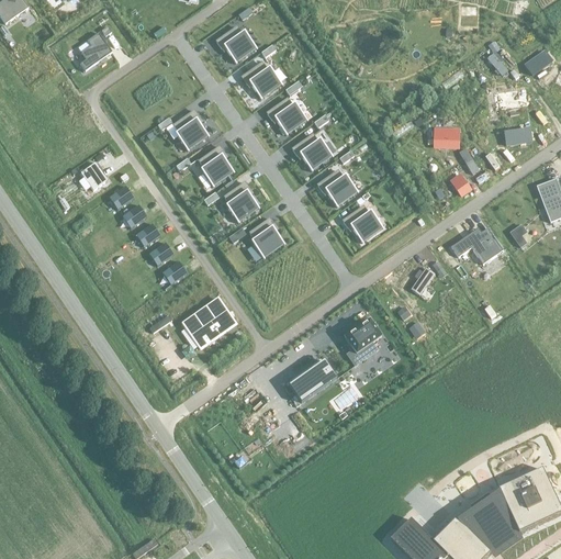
[(0,0),(0,17),(4,23),(27,7),(22,0),(0,0)]
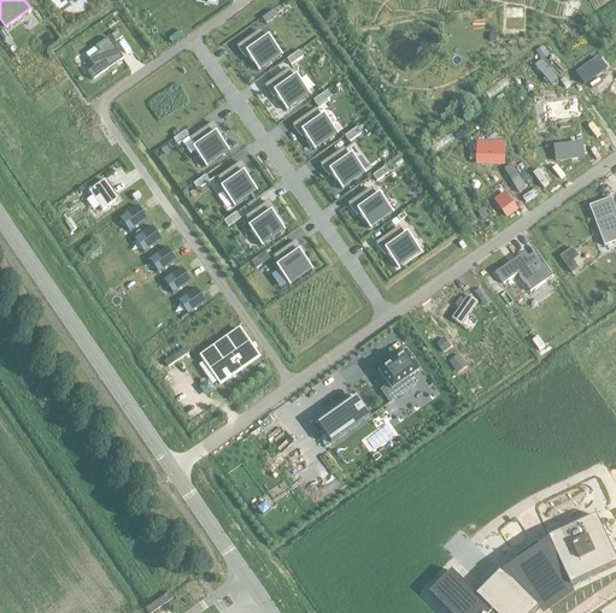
[(271,7),(259,16),(264,22),(276,13),(271,7)]
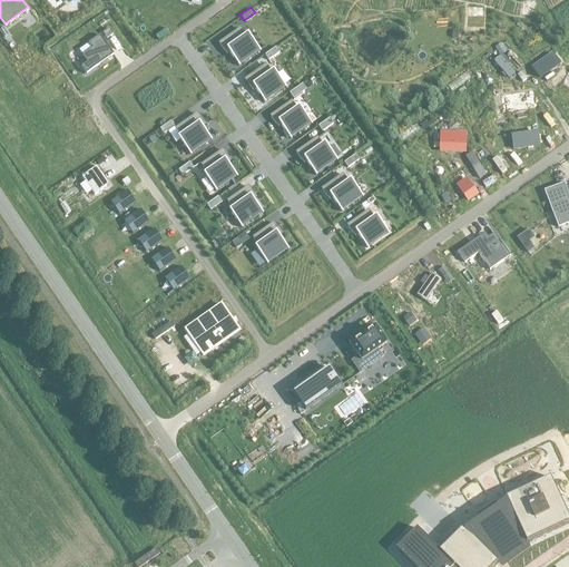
[(108,26),(102,30),(106,36),(113,31),(108,26)]
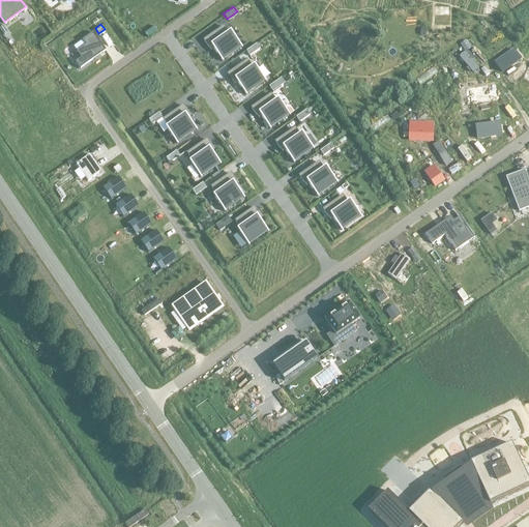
[(229,34),(222,24),(203,37),(208,46),(210,44),(221,58),(240,45),(231,32),(229,34)]
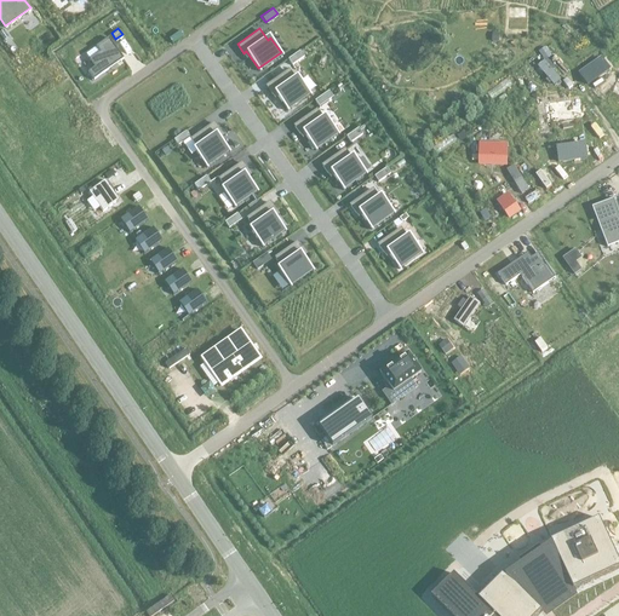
[(108,35),(85,51),(89,57),(93,64),(87,69),(92,78),(108,67),(107,65),(119,58),(122,56),(108,35)]
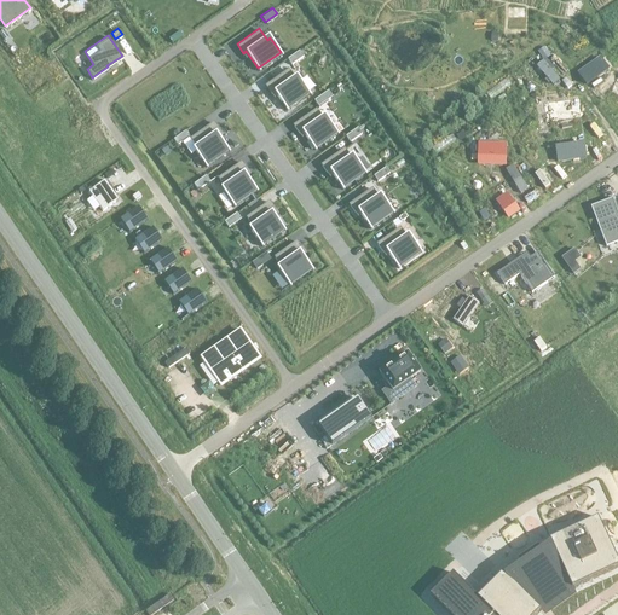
[(298,48),(286,57),(290,63),(302,54),(298,48)]
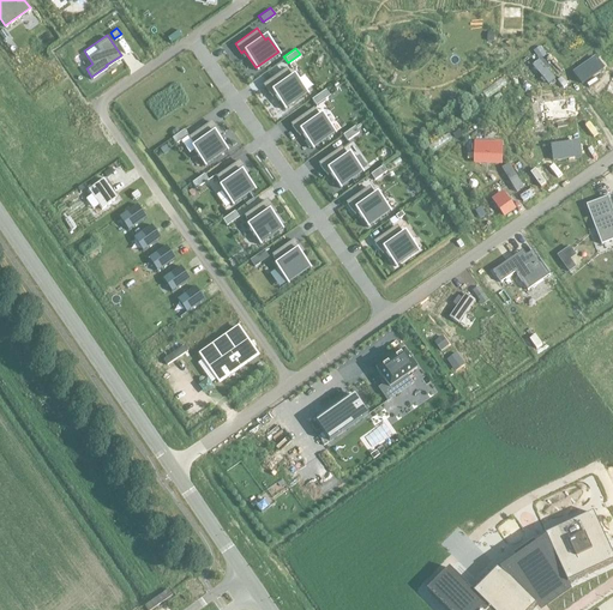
[(595,55),(574,70),(581,80),(602,66),(595,55)]
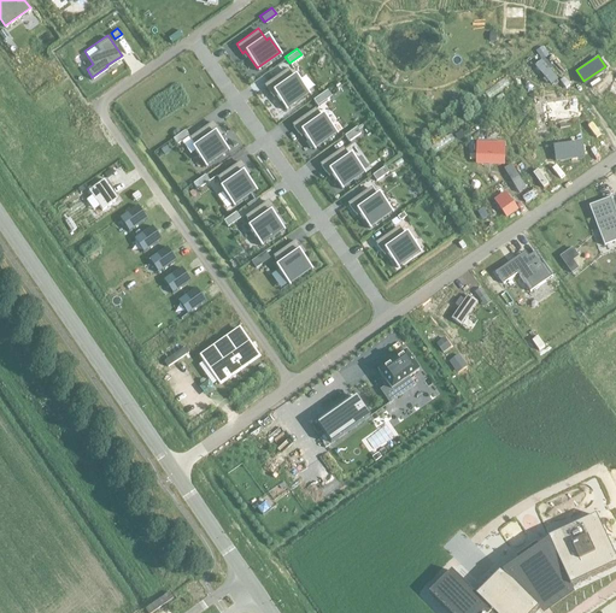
[(294,78),(286,68),(264,83),(270,92),(274,90),(285,107),(308,92),(297,76),(294,78)]
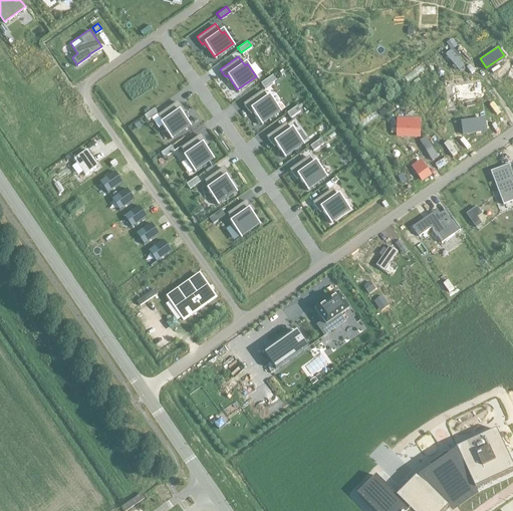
[(271,73),(261,80),(264,85),(274,78),(271,73)]
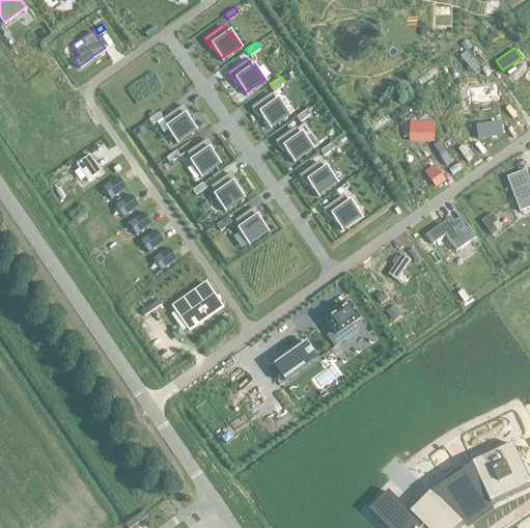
[(496,82),(465,86),(467,102),(498,98),(496,82)]
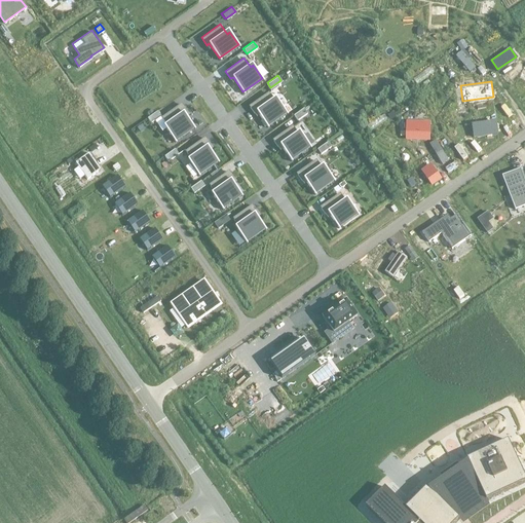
[(0,82),(0,109),(5,106),(4,105),(11,100),(3,88),(4,88),(0,82)]
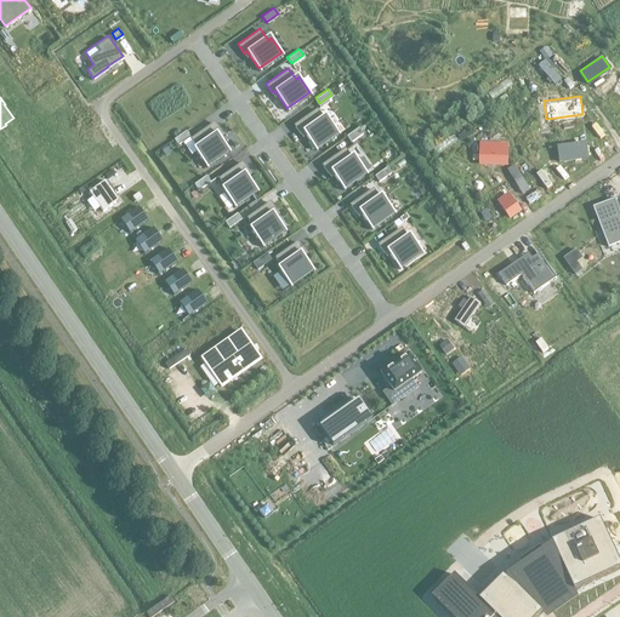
[(324,119),(316,108),(294,124),(300,132),(303,130),(316,147),(337,131),(326,116),(324,119)]
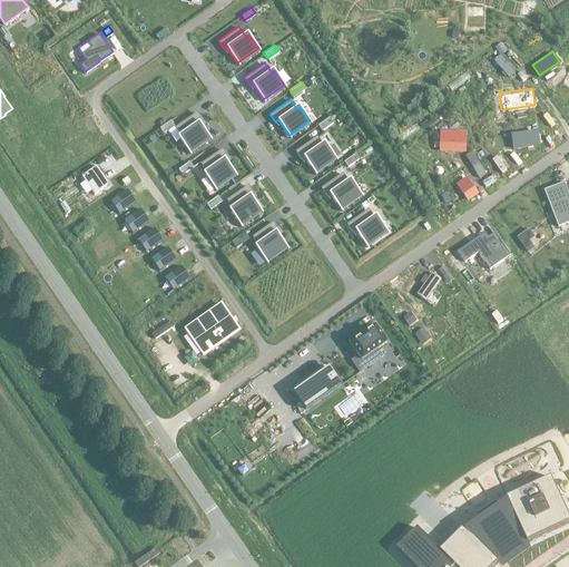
[(202,119),(196,111),(175,126),(183,136),(179,137),(189,152),(209,137),(198,121),(202,119)]
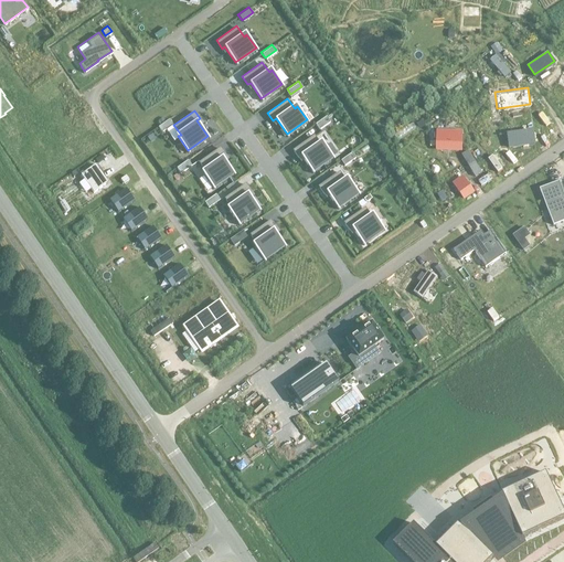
[(325,115),(315,123),(318,128),(329,120),(325,115)]
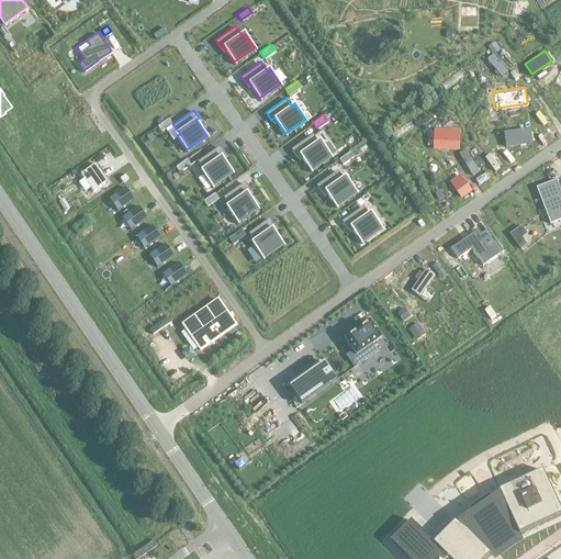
[(167,116),(156,124),(160,130),(171,122),(167,116)]
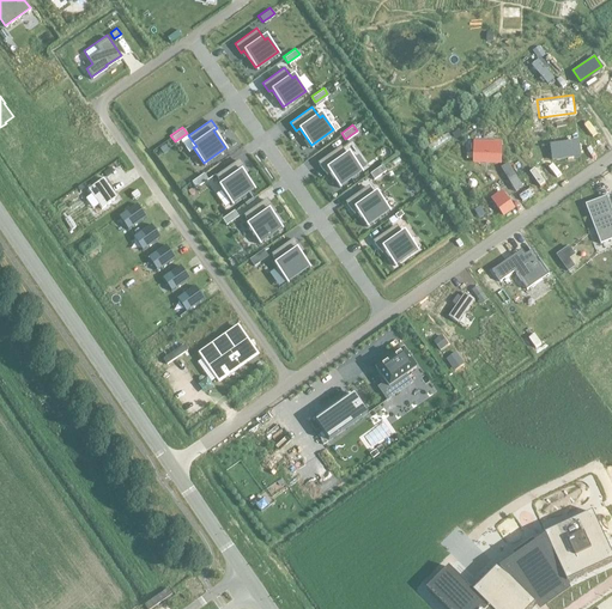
[(473,140),(473,159),(500,159),(501,141),(473,140)]
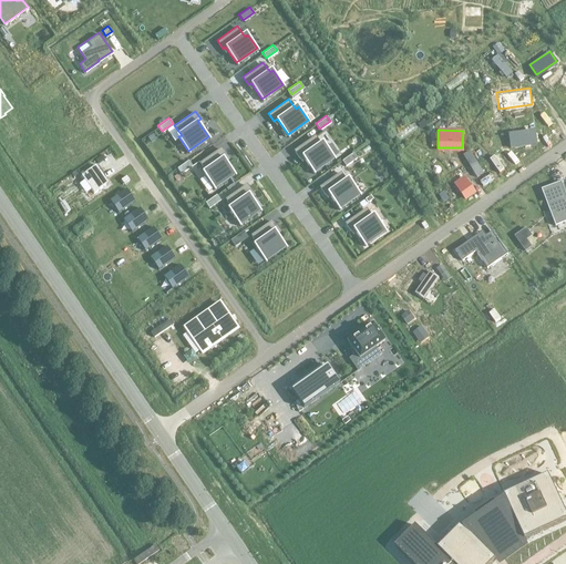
[(535,130),(508,133),(511,145),(536,142),(535,130)]
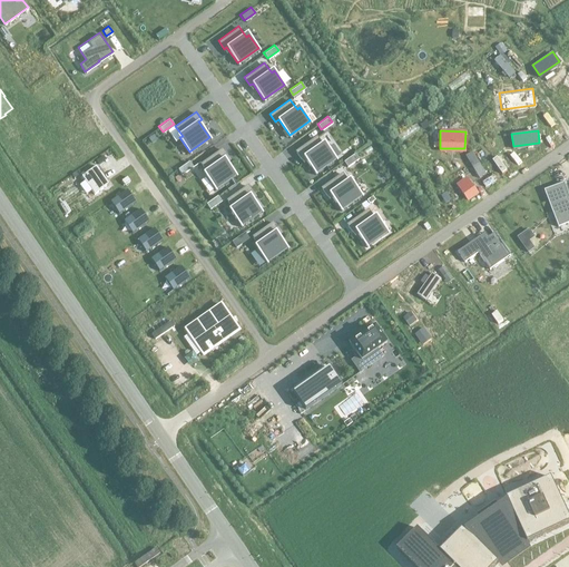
[(323,146),(315,135),(295,149),(301,158),(304,156),(315,172),(335,157),(325,144),(323,146)]
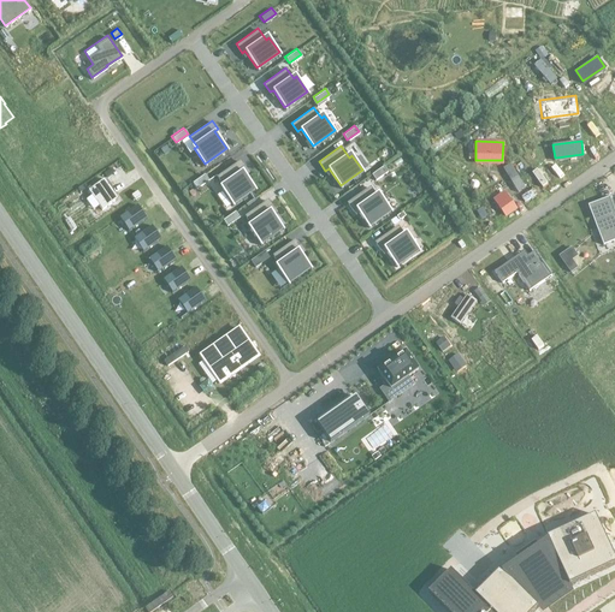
[(246,168),(240,159),(217,174),(225,185),(222,188),(232,202),(254,186),(242,170),(246,168)]
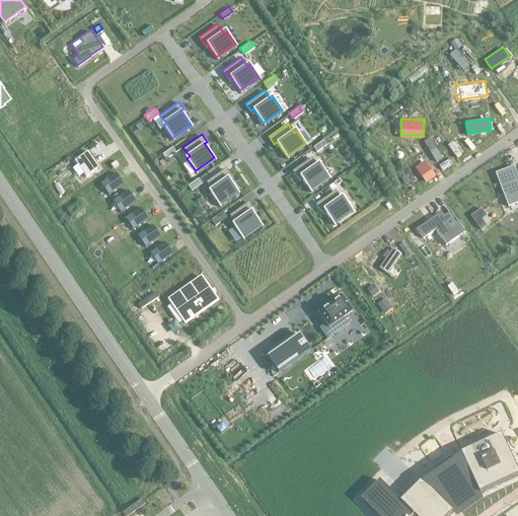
[(321,138),(312,145),(315,150),(325,143),(321,138)]
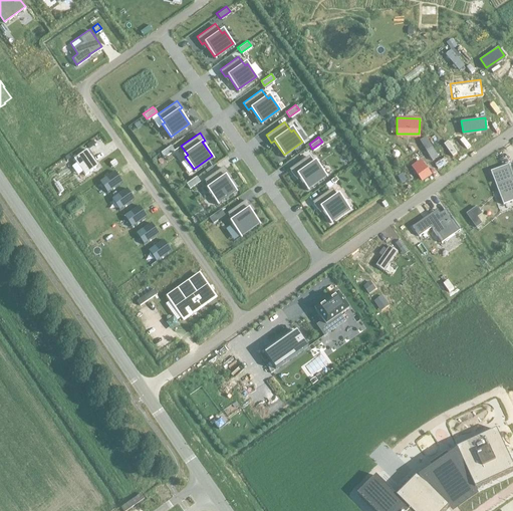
[(170,144),(160,151),(164,156),(174,149),(170,144)]
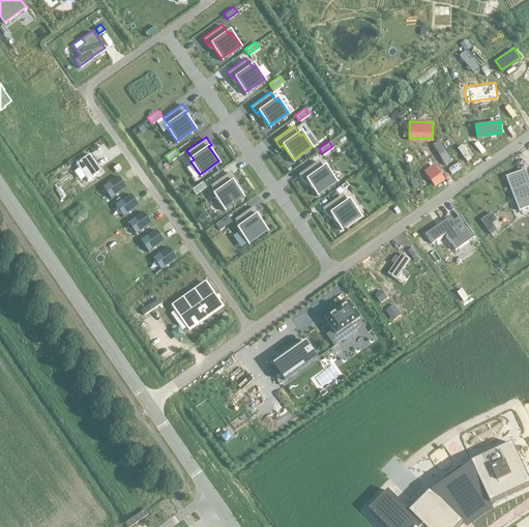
[(78,166),(74,170),(80,178),(84,175),(87,179),(100,169),(88,152),(75,162),(78,166)]
